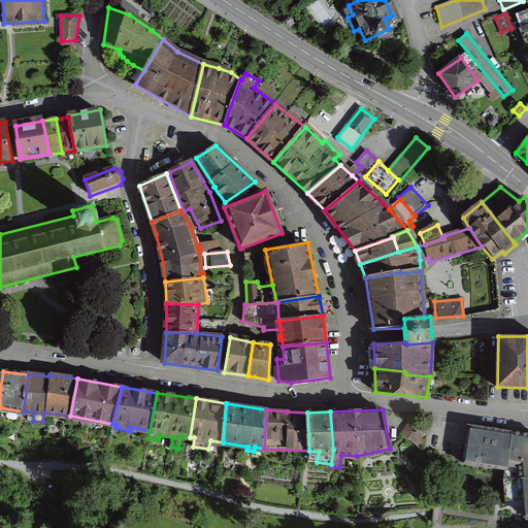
[(425,429),(410,419),(400,434),(415,443),(425,429)]
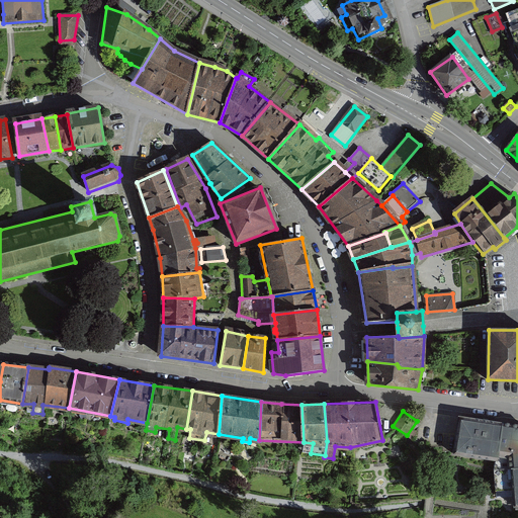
[(517,426),(460,419),(456,454),(496,460),(495,471),(517,469),(517,426)]
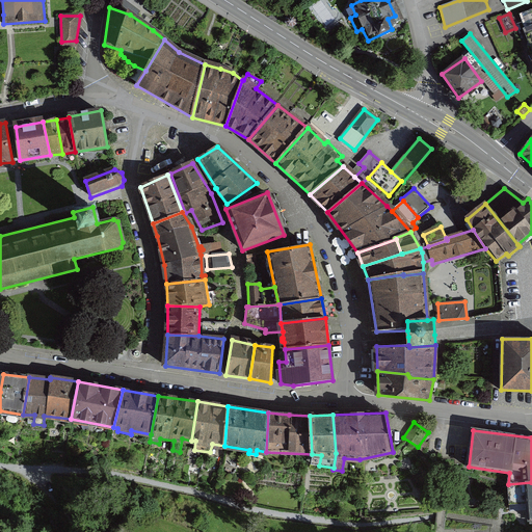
[(531,482),(508,484),(510,505),(527,504),(529,521),(531,520),(531,482)]
